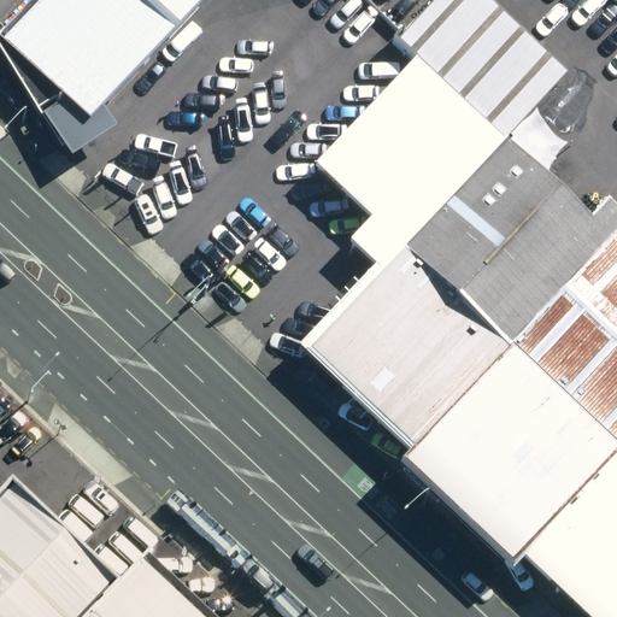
[(6,0),(0,7),(0,41),(25,89),(48,78),(75,104),(176,0),(6,0)]
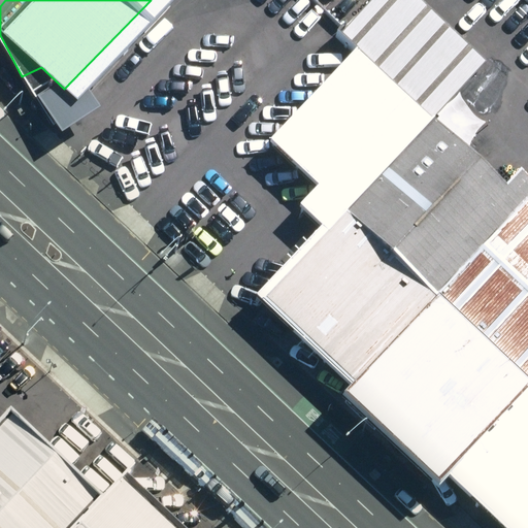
[(369,0),(339,32),(356,48),(431,119),(485,62),(418,0),(369,0)]
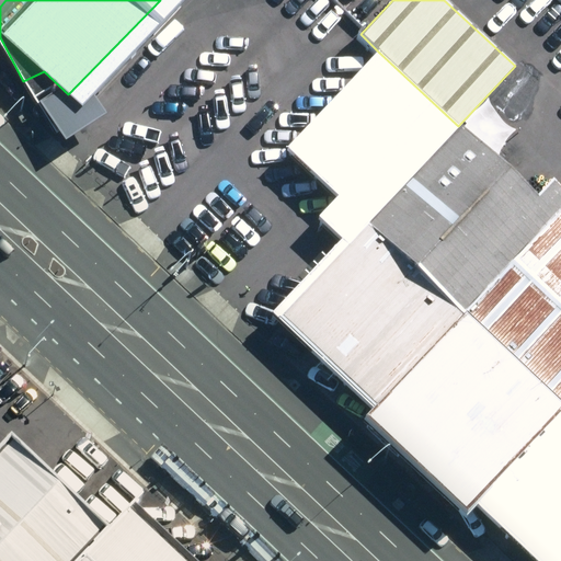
[(343,241),(273,315),(537,560),(560,560),(560,190),(552,182),(536,198),(458,126),(378,52),(287,148),(340,197),(319,219),(343,241)]
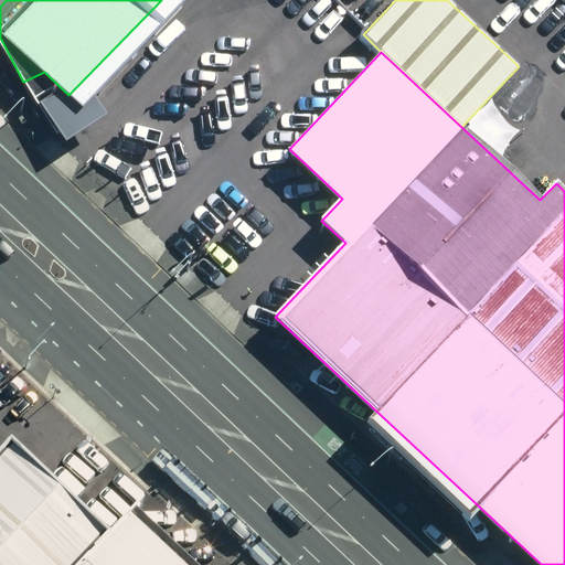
[(0,564),(48,564),(97,513),(0,424),(0,564)]
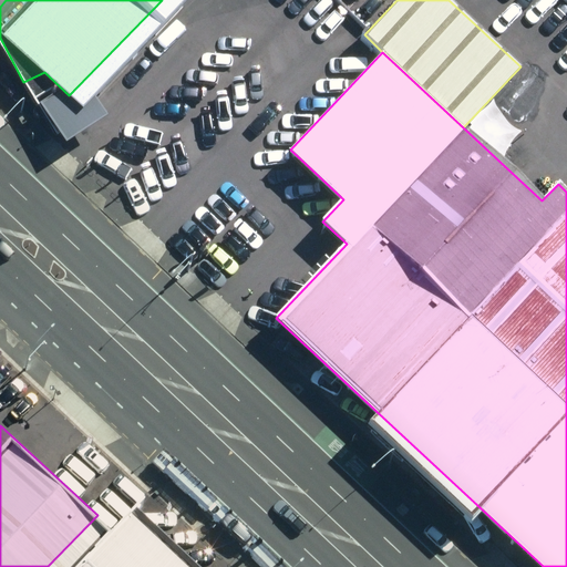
[(196,566),(124,501),(61,566),(196,566)]
